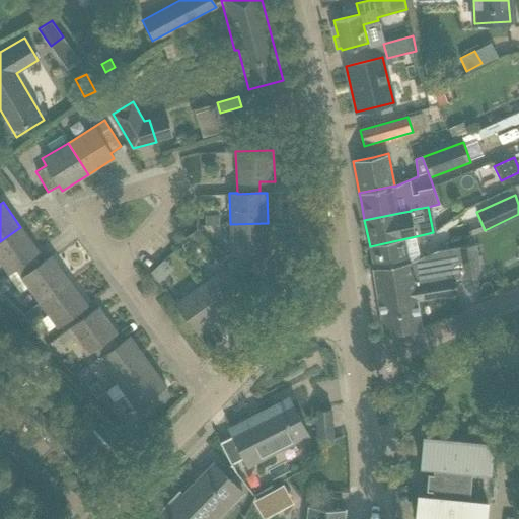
[(220,213),(206,213),(206,223),(220,223),(220,213)]
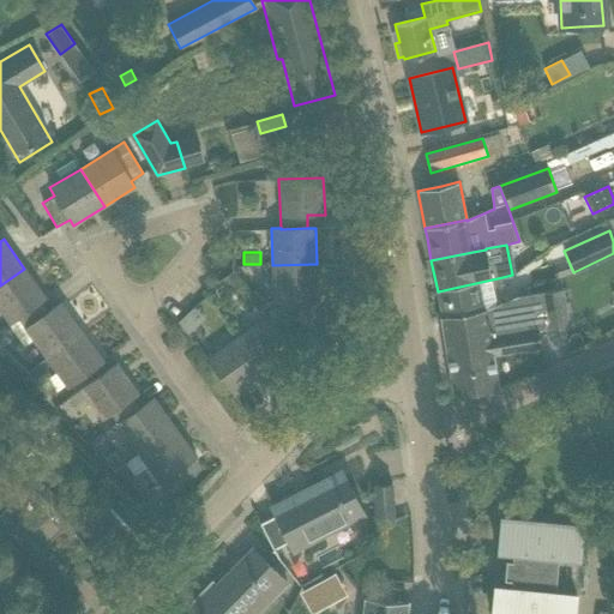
[(317,264),(272,265),(274,301),(318,300),(317,264)]
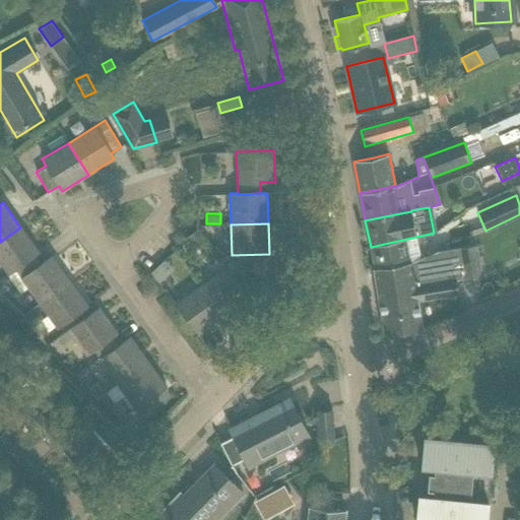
[(15,269),(34,256),(39,252),(20,228),(0,242),(0,262),(1,264),(0,264),(0,278),(7,273),(8,274),(15,269)]
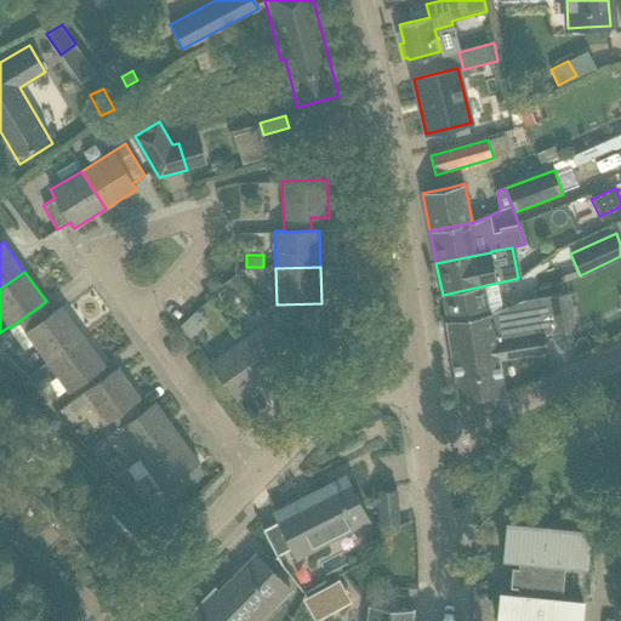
[(237,274),(224,283),(233,294),(245,285),(237,274)]
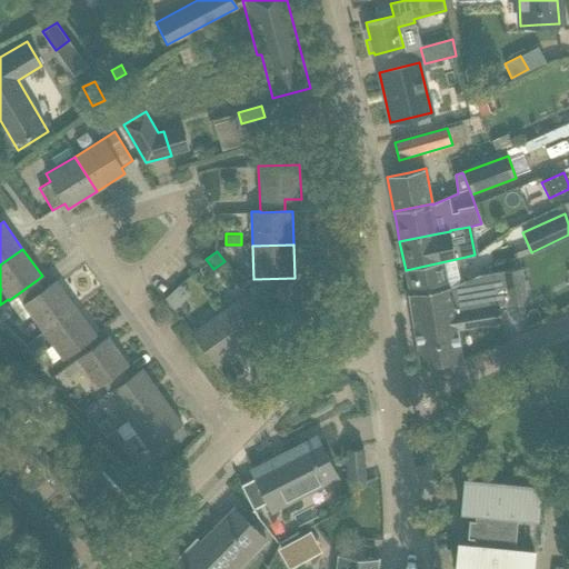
[(406,270),(410,293),(449,287),(460,281),(457,268),(468,266),(466,257),(406,270)]
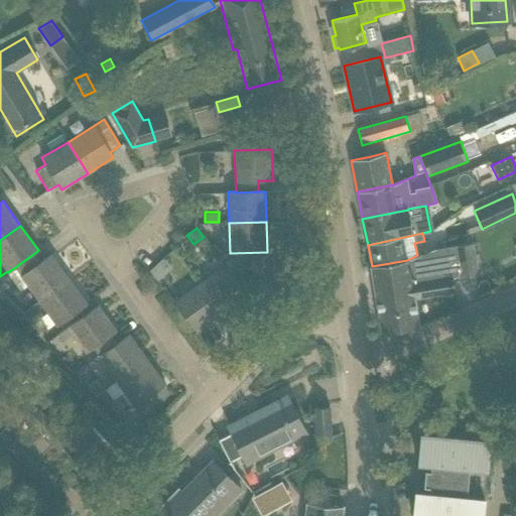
[(219,243),(214,247),(221,256),(226,252),(219,243)]
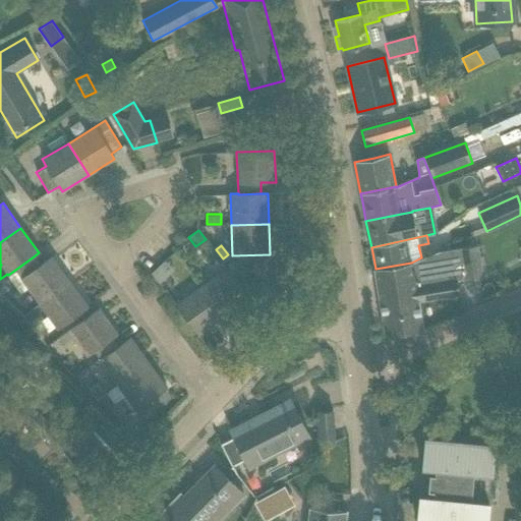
[(411,263),(375,269),(374,269),(385,335),(423,329),(418,301),(459,294),(457,280),(466,278),(466,280),(482,277),(477,245),(439,251),(421,258),(421,257),(411,263)]
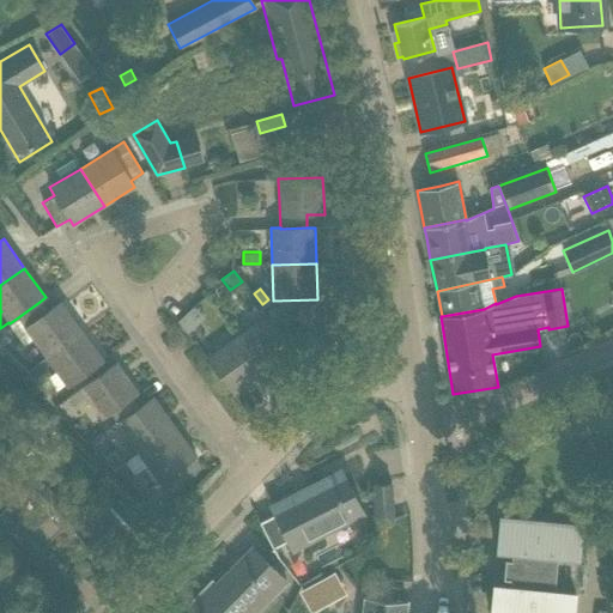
[(83,332),(61,302),(47,313),(40,302),(18,317),(47,357),(83,332)]
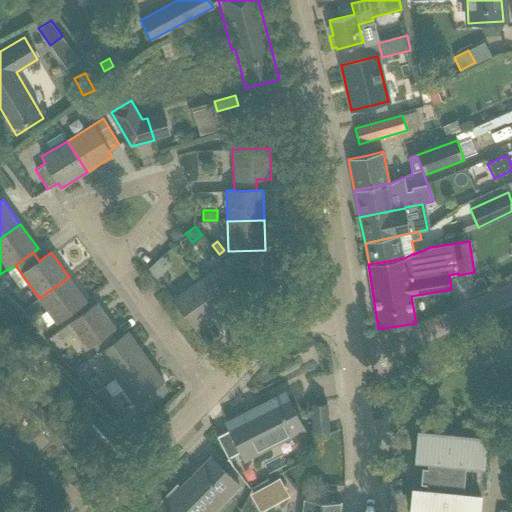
[(222,263),(197,281),(219,311),(243,293),(222,263)]
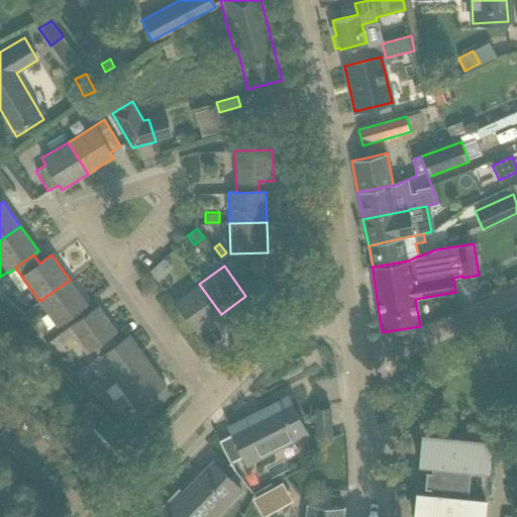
[(87,304),(70,280),(39,301),(57,326),(87,304)]
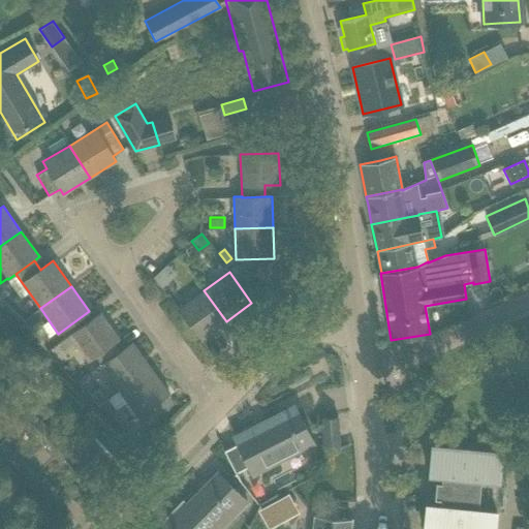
[(226,321),(204,290),(179,309),(201,340),(226,321)]
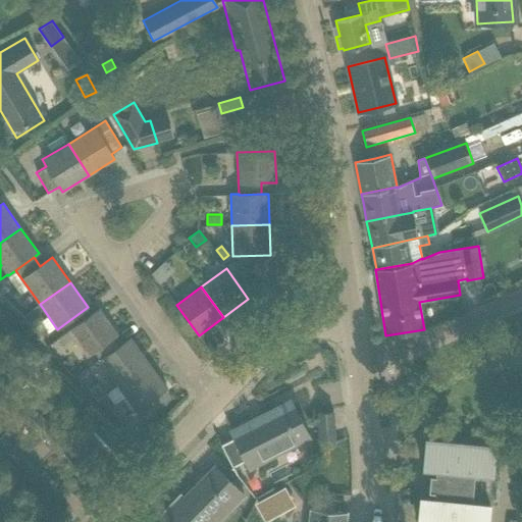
[(34,309),(24,315),(30,321),(38,315),(34,309)]
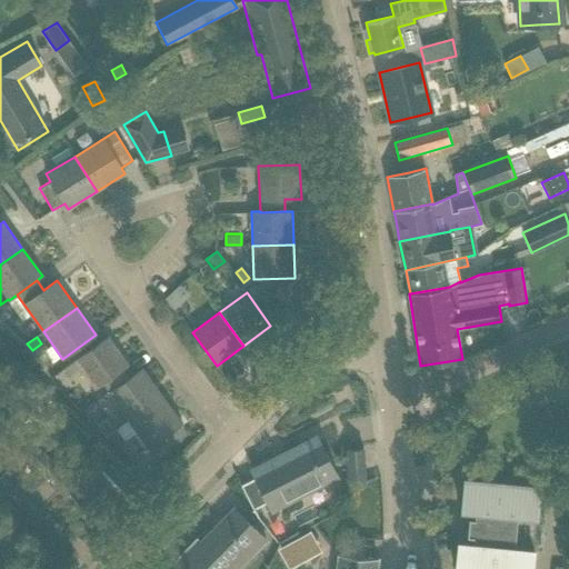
[(122,369),(128,365),(108,337),(90,350),(75,361),(95,389),(102,383),(106,388),(109,393),(129,379),(122,369)]
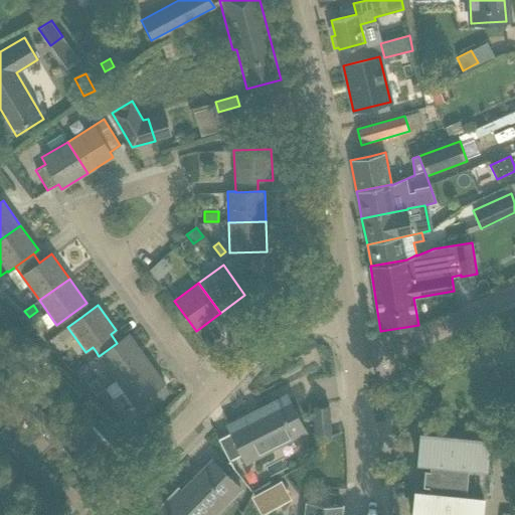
[(99,356),(117,380),(147,358),(129,334),(117,343),(99,356)]
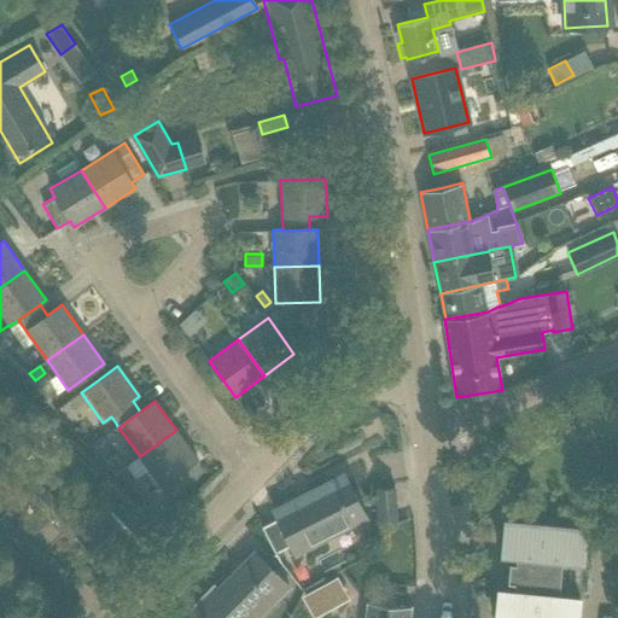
[(48,424),(33,438),(45,452),(60,436),(48,424)]
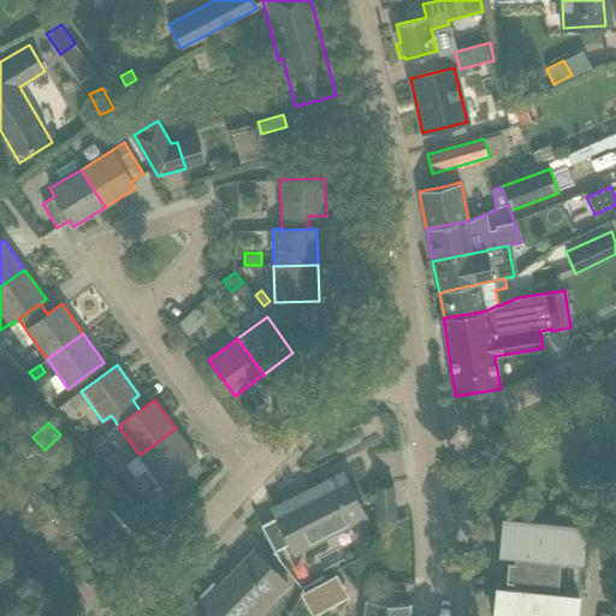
[(176,428),(140,455),(160,485),(196,458),(176,428)]
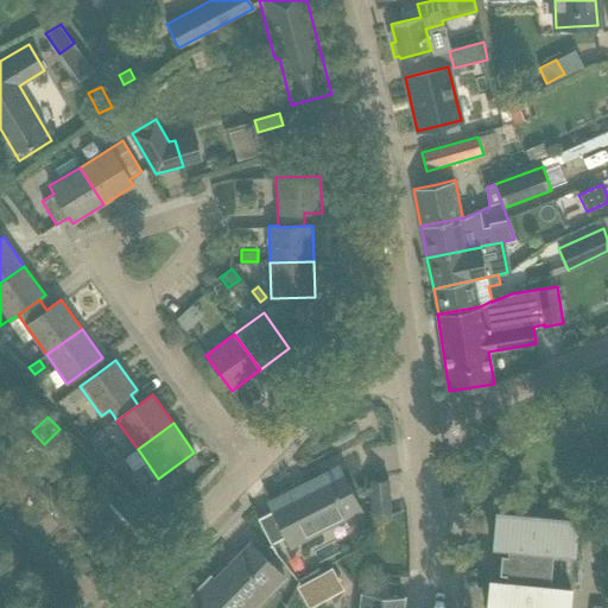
[(114,447),(106,453),(114,466),(116,463),(122,460),(114,447)]
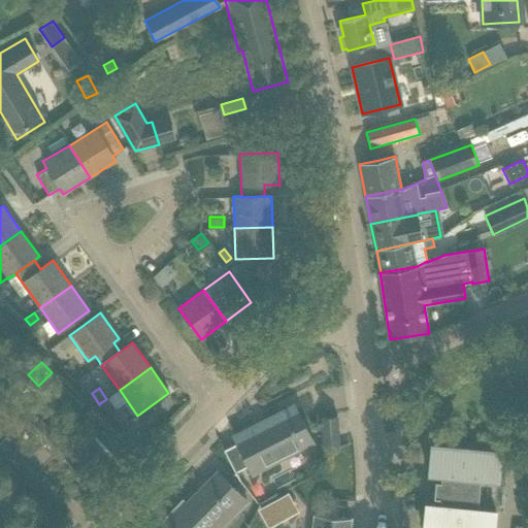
[(106,399),(101,402),(109,414),(117,408),(108,397),(106,399)]
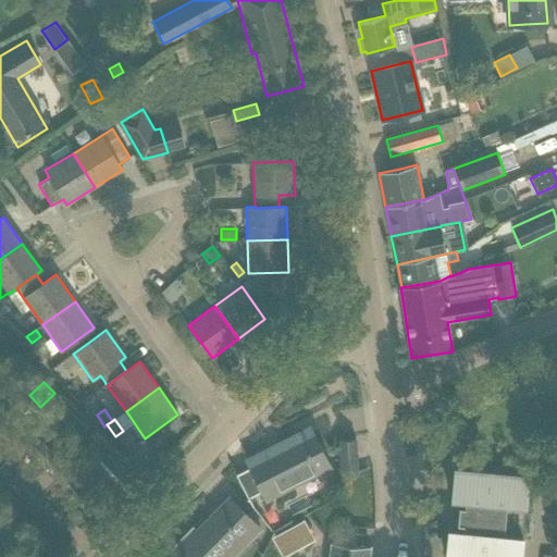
[(75,490),(93,507),(120,479),(128,469),(110,452),(102,459),(96,454),(76,474),(34,432),(22,445),(45,468),(32,481),(8,458),(0,467),(0,472),(32,503),(56,478),(73,493),(75,490)]
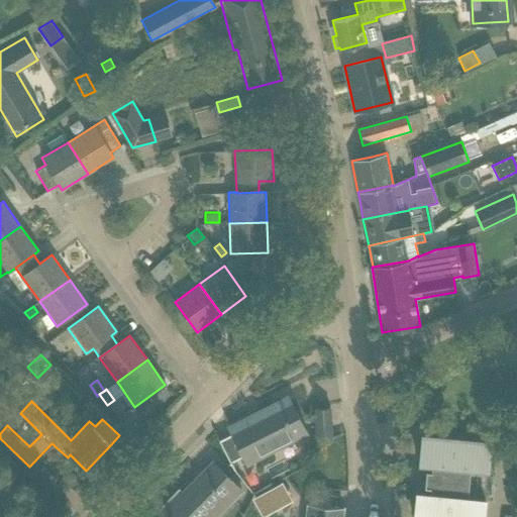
[(238,445),(227,451),(243,483),(255,477),(247,461),(305,431),(300,422),(291,404),(264,418),(262,414),(230,430),(238,445)]
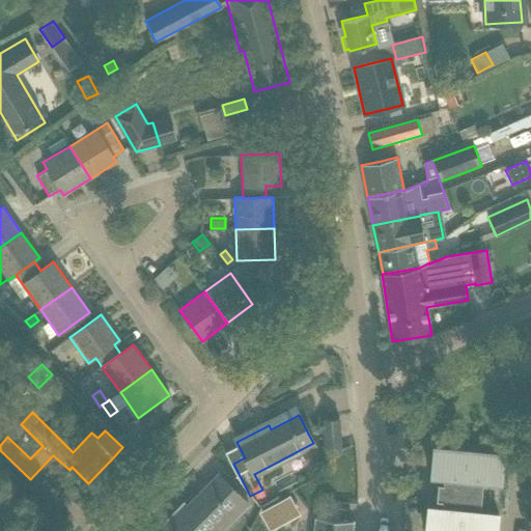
[(323,420),(325,447),(340,446),(338,419),(323,420)]
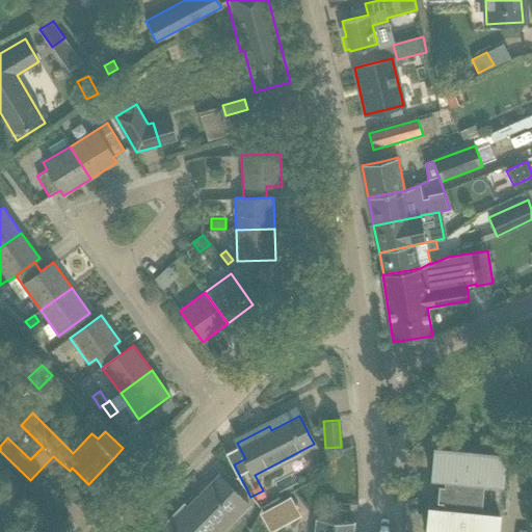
[(431,477),(439,478),(435,506),(429,506),(426,531),(497,531),(499,512),(498,512),(501,484),(502,484),(505,455),(434,449),(431,477)]
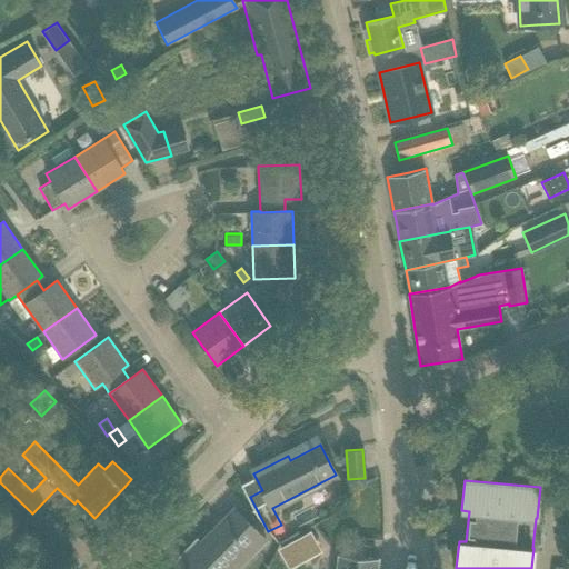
[(235,568),(232,567),(249,549),(253,553),(266,541),(233,509),(201,541),(203,545),(197,551),(195,548),(180,562),(187,568),(235,568)]
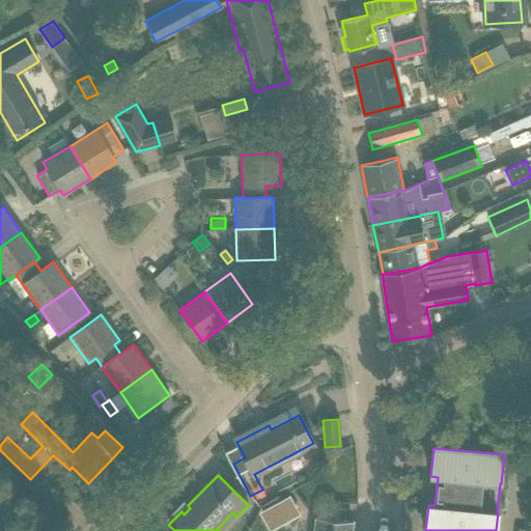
[(278,497),(261,505),(263,510),(273,526),(298,512),(289,496),(281,501),(278,497)]
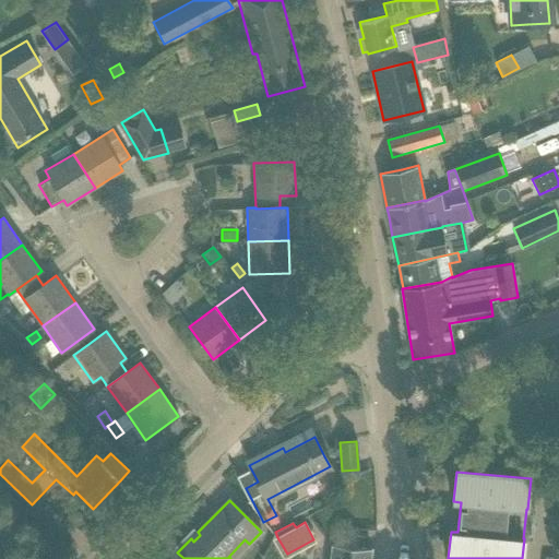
[(370,558),(371,548),(332,544),(330,558),(370,558)]
